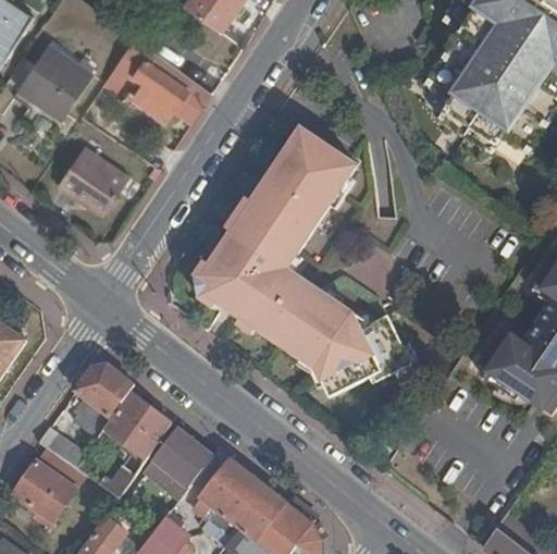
[(0,0),(0,65),(32,19),(4,0),(0,0)]
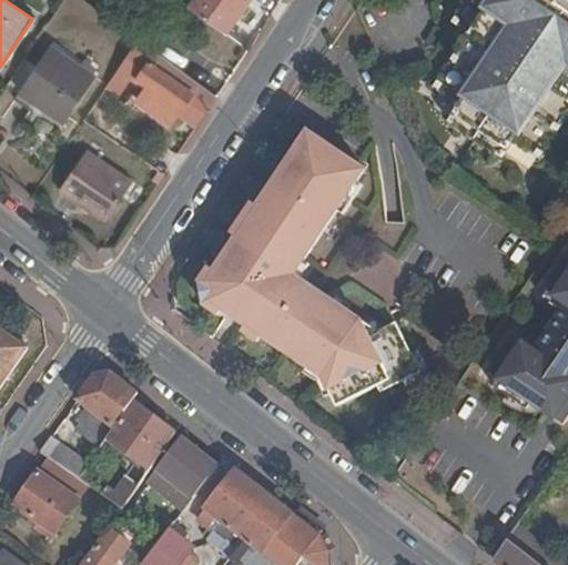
[(192,0),(190,4),(226,30),(246,0),(192,0)]
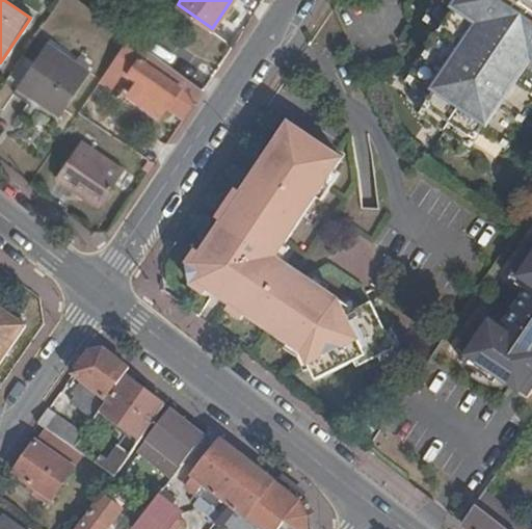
[(439,0),(425,22),(443,34),(409,81),(433,99),(424,113),(473,148),(482,132),(506,149),(531,109),(531,0),(439,0)]
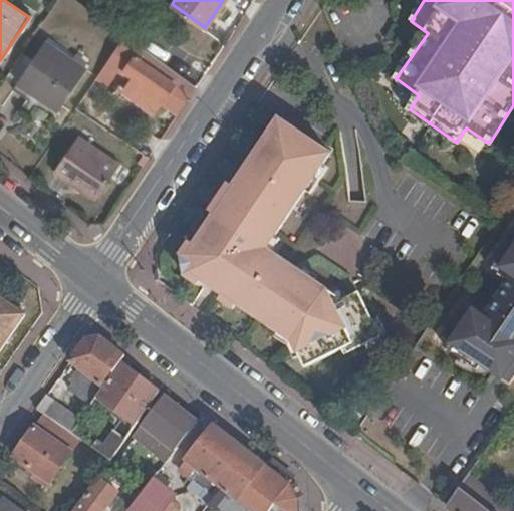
[(108,13),(103,18),(124,33),(140,43),(149,30),(119,9),(113,17),(108,13)]
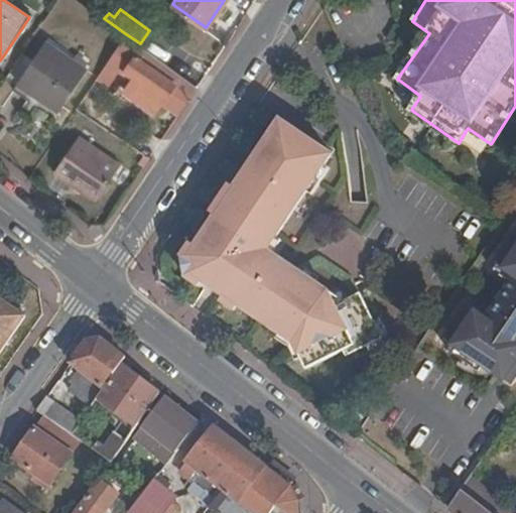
[(163,102),(168,106),(169,105),(176,95),(186,103),(197,88),(199,85),(140,43),(125,33),(99,74),(109,82),(123,63),(136,74),(126,89),(156,111),(163,102)]
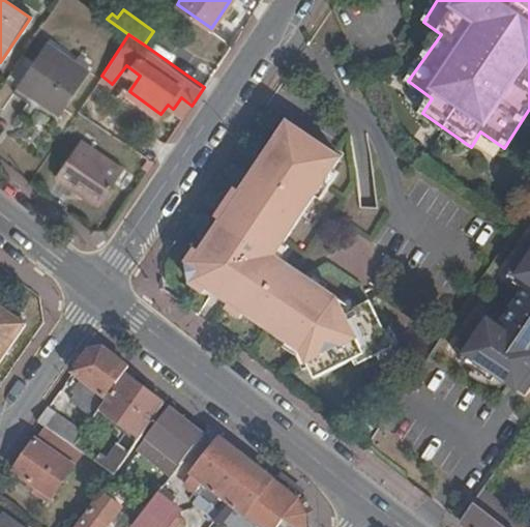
[(64,108),(89,69),(47,40),(21,80),(64,108)]
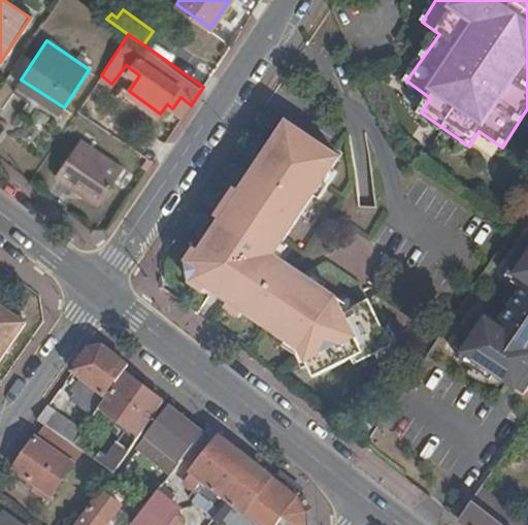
[(191,105),(180,97),(173,107),(184,116),(191,105)]
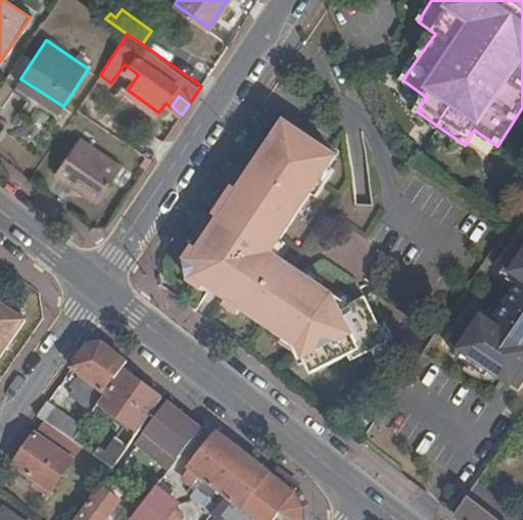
[(195,277),(237,303),(270,326),(304,273),(271,250),(335,153),(284,119),(191,261),(195,277)]
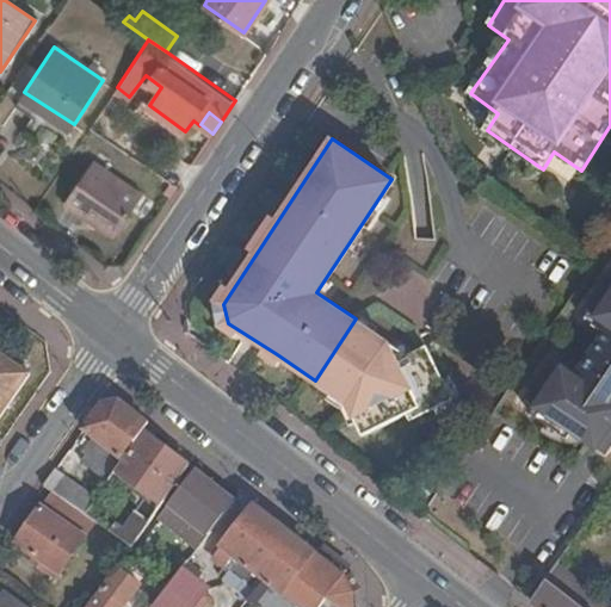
[(115,233),(143,189),(97,156),(66,200),(115,233)]
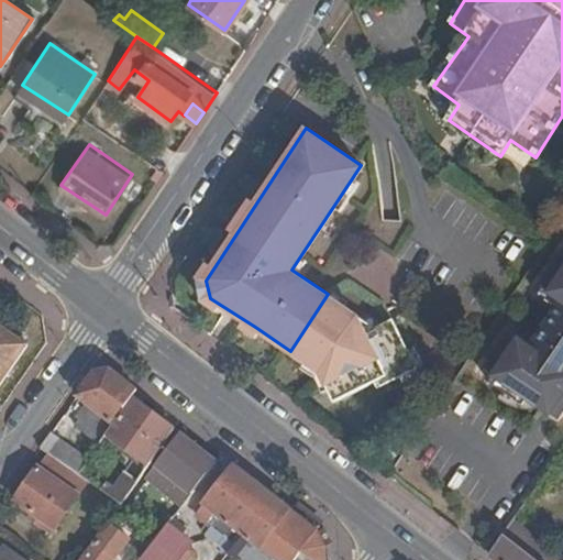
[(509,326),(484,364),(556,413),(562,403),(562,244),(538,283),(556,295),(528,339),(509,326)]
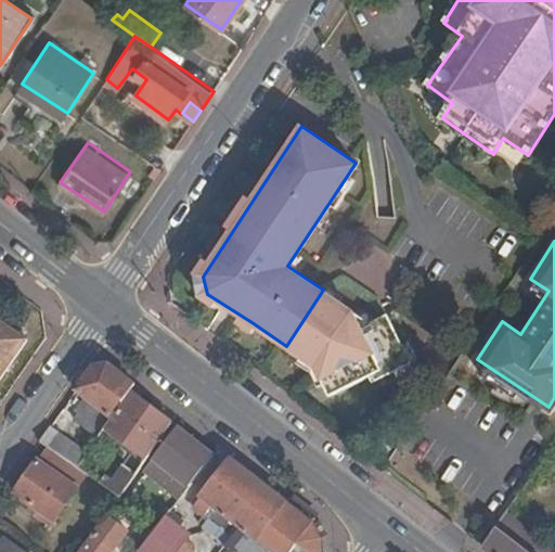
[(318,366),(332,395),(371,375),(382,370),(385,375),(413,361),(390,312),(362,323),(355,310),(323,290),(286,346),(318,366)]
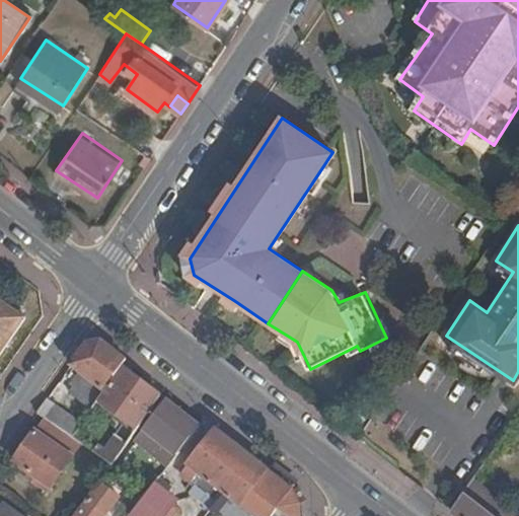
[(0,352),(25,318),(0,299),(0,352)]
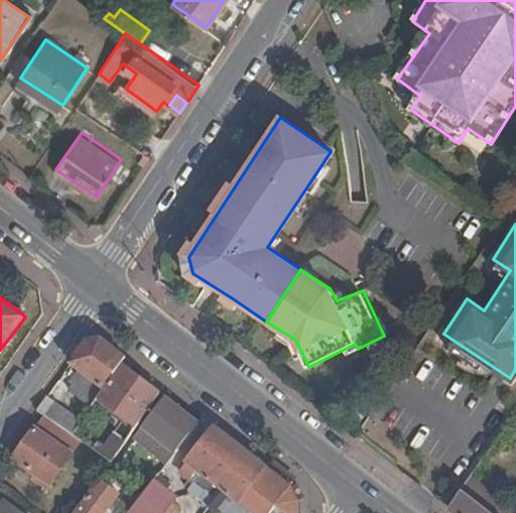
[(75,381),(70,387),(91,403),(103,386),(99,383),(109,371),(112,374),(125,357),(99,336),(84,340),(69,361),(77,367),(70,377),(75,381)]
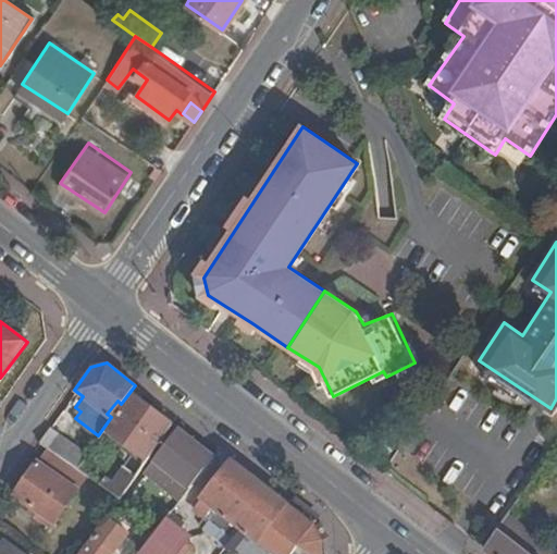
[(386,377),(383,371),(372,377),(375,382),(386,377)]
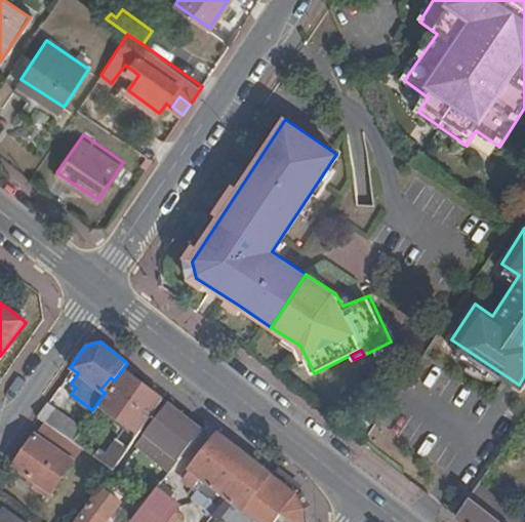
[(103,400),(130,423),(139,411),(152,394),(123,373),(103,400)]
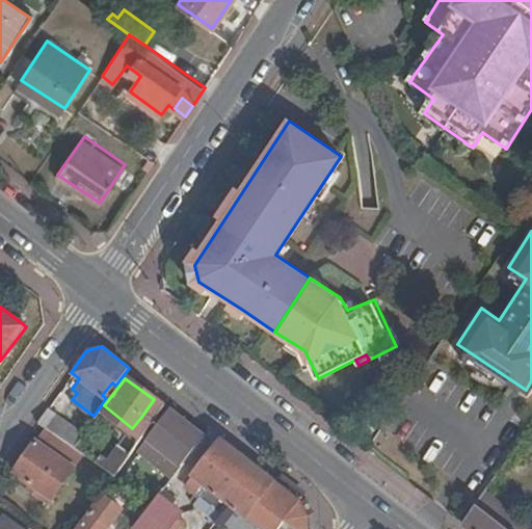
[(162,405),(154,399),(141,417),(150,423),(162,405)]
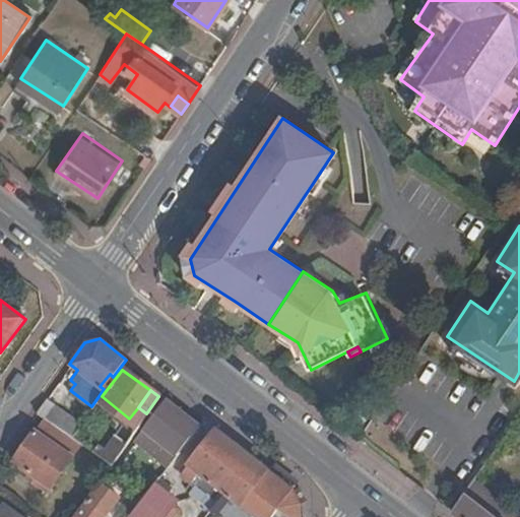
[(28,408),(29,408),(45,419),(57,428),(69,437),(79,423),(39,394),(28,408)]
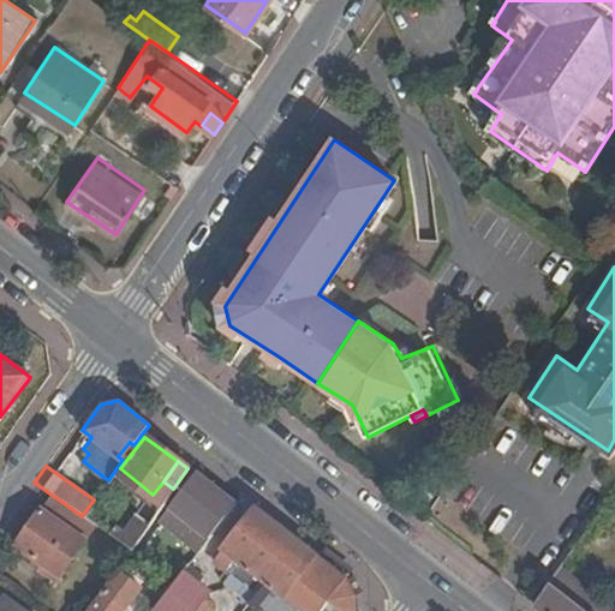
[(169,510),(160,522),(197,552),(234,504),(193,474),(167,508),(169,510)]
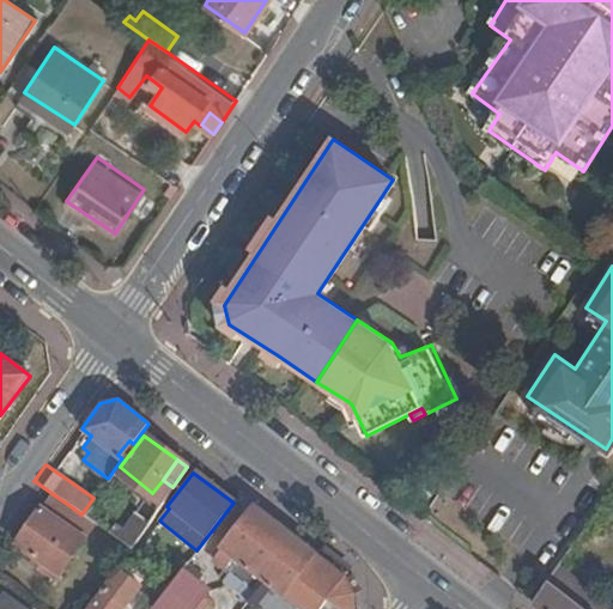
[(67,504),(53,494),(46,505),(59,516),(67,504)]
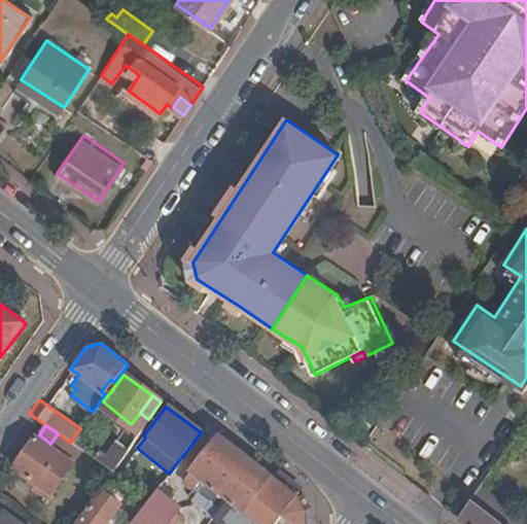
[(14,467),(47,491),(78,448),(70,443),(58,433),(50,444),(39,434),(14,467)]
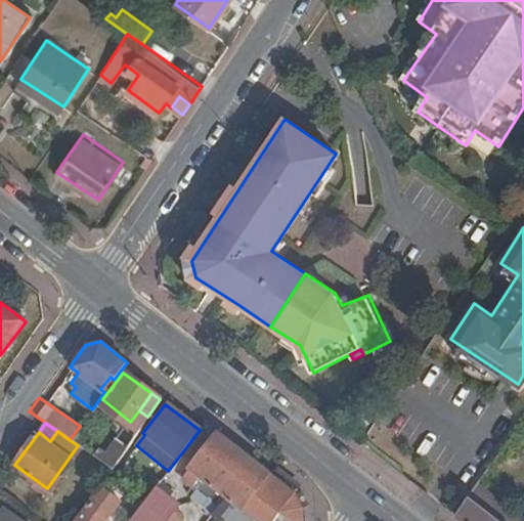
[(210,516),(220,520),(231,520),(243,507),(261,520),(279,520),(284,517),(288,520),(302,520),(302,511),(295,493),(218,433),(182,479),(198,490),(217,507),(210,515),(210,516)]
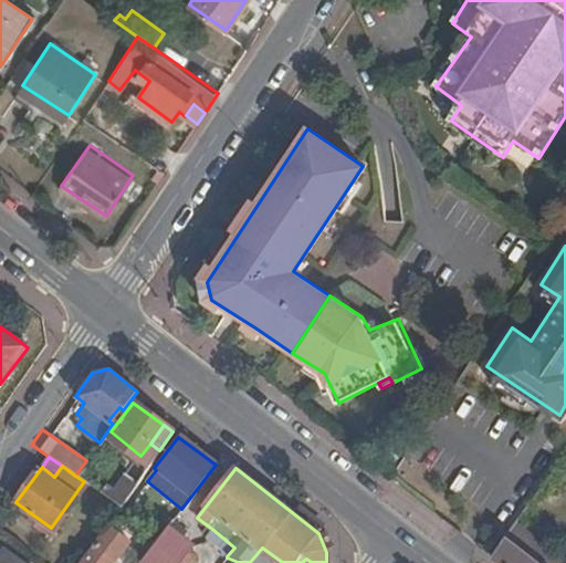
[(132,487),(118,477),(105,496),(118,504),(132,487)]
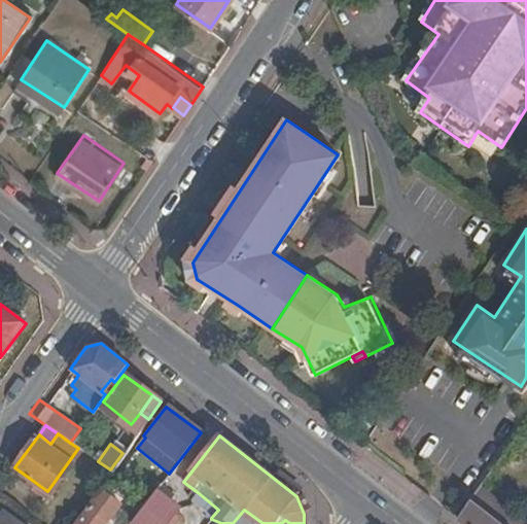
[(167,523),(180,507),(179,507),(157,488),(149,498),(140,511),(130,523),(167,523)]
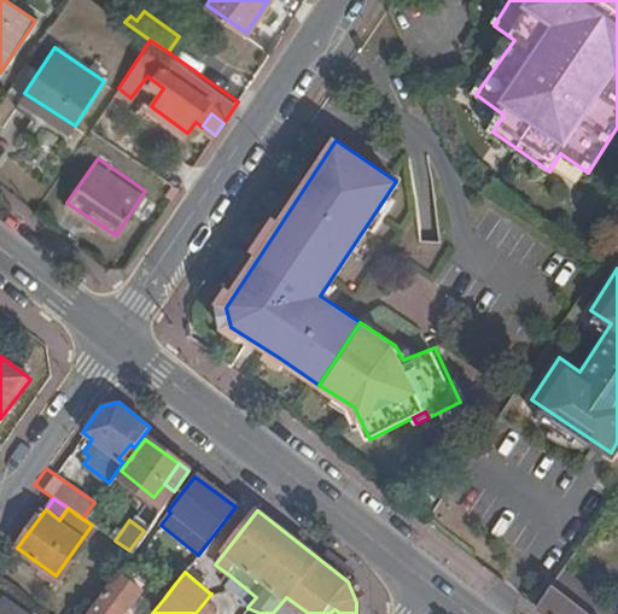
[(120,613),(139,589),(117,574),(101,597),(97,594),(82,613),(120,613)]
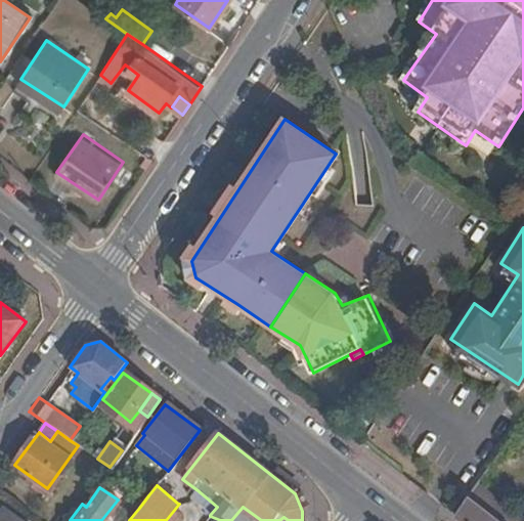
[(132,504),(139,508),(148,495),(141,490),(132,504)]
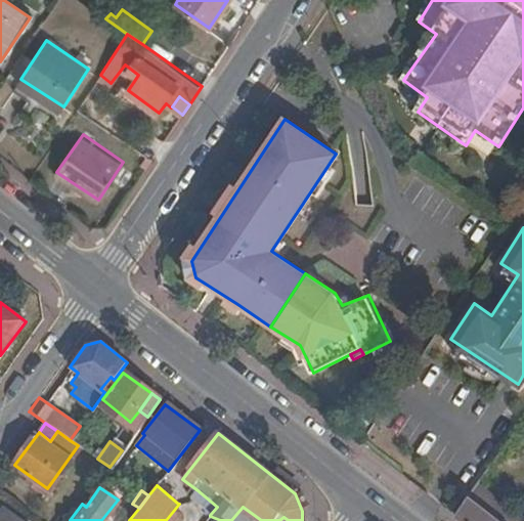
[(217,507),(198,490),(190,500),(210,515),(217,507)]
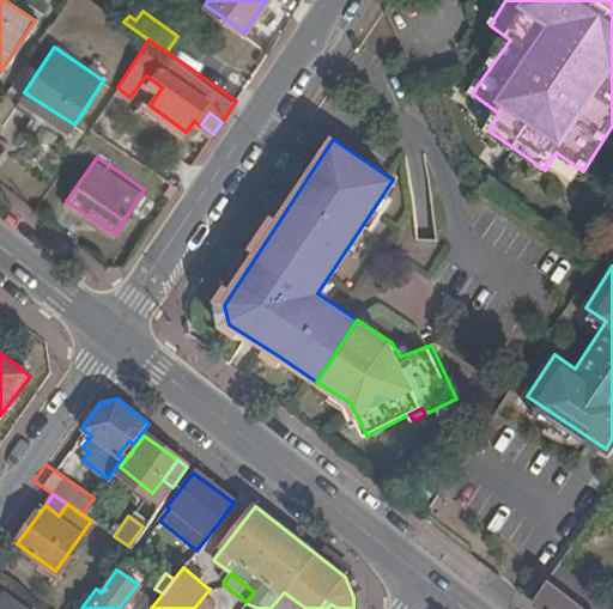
[(587,608),(547,579),(532,603),(540,608),(587,608)]
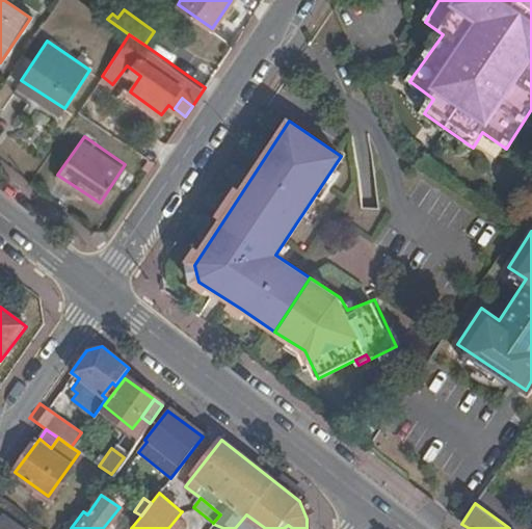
[(265,528),(246,514),(235,528),(265,528)]
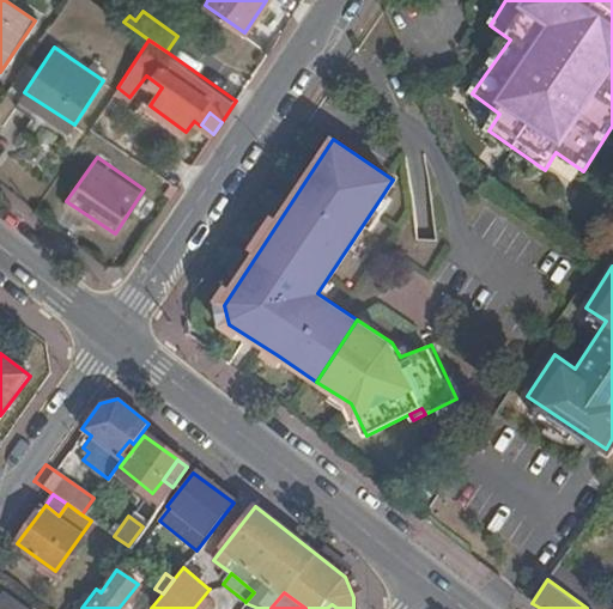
[(0,608),(24,608),(5,595),(0,601),(0,608)]
